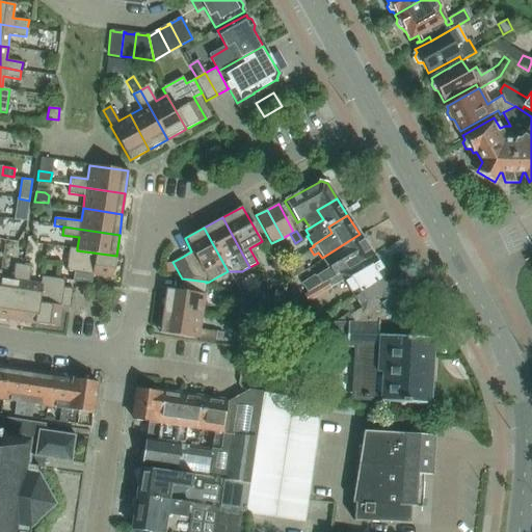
[(328,268),(316,275),(320,285),(326,281),(373,255),(360,234),(322,258),(327,267),(328,268)]
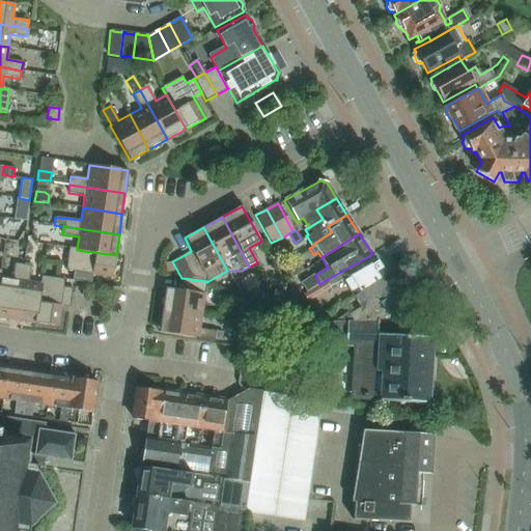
[(72,281),(74,281),(91,283),(87,282),(88,274),(113,278),(116,255),(77,250),(77,248),(68,247),(65,271),(74,272),(72,281)]
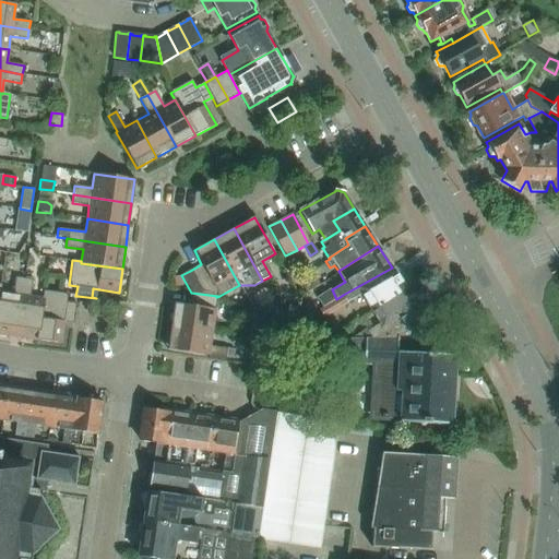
[(392,268),(343,295),(347,301),(360,294),(370,310),(405,288),(401,281),(392,269),(392,268)]
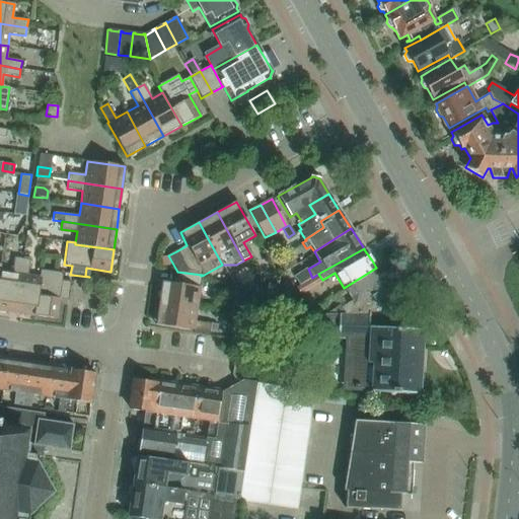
[(280,264),(279,265),(284,272),(296,265),(292,256),(280,264)]
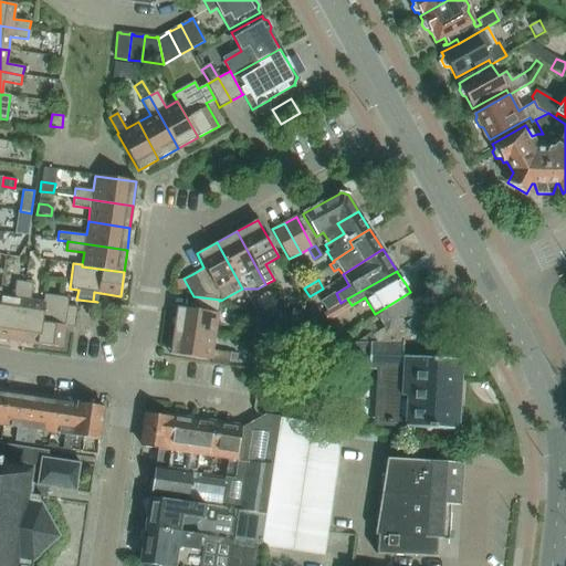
[(12,299),(0,296),(0,338),(16,342),(24,282),(16,281),(12,299)]
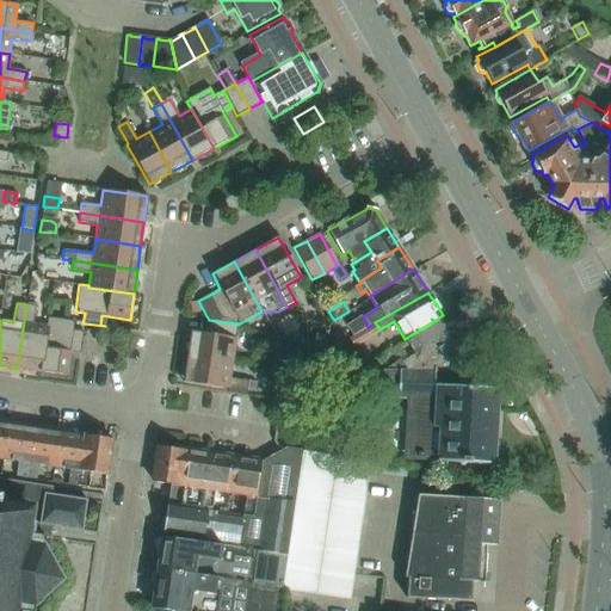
[(36,306),(26,304),(17,369),(41,372),(47,327),(45,327),(32,325),(36,306)]
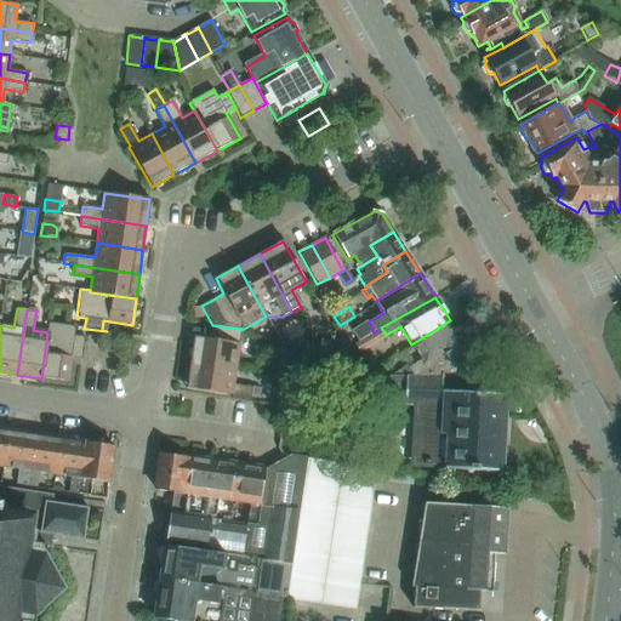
[(296,319),(279,328),(288,343),(305,335),(296,319)]
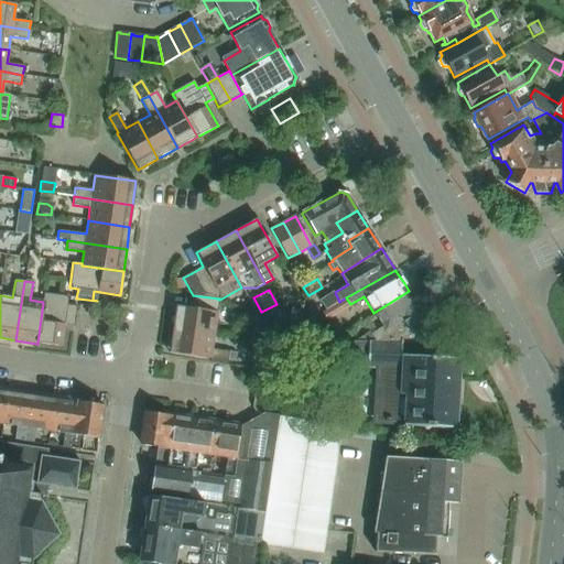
[(334,291),(318,300),(325,310),(339,302),(335,292),(334,291)]
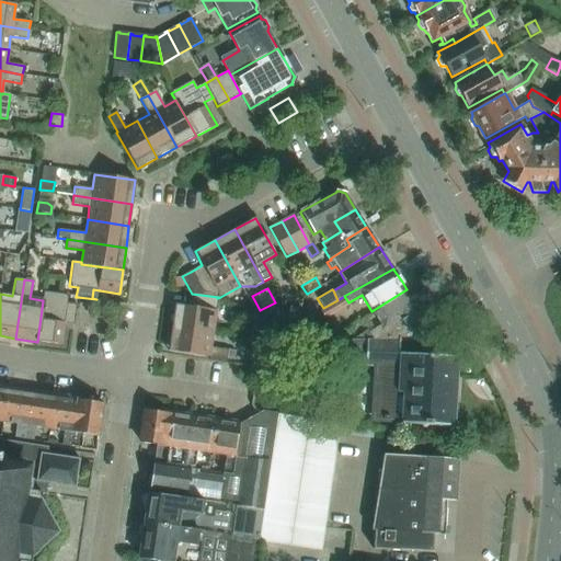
[(380,325),(369,332),(375,341),(399,340),(420,338),(430,336),(423,324),(425,317),(424,317),(407,289),(371,311),(380,325)]
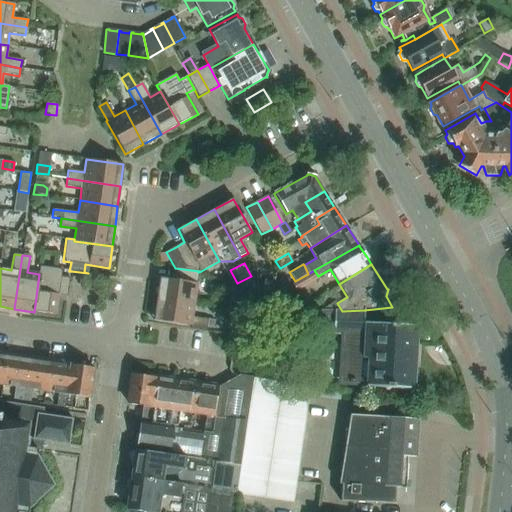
[(66,296),(67,297),(69,278),(61,277),(62,269),(39,266),(38,274),(39,274),(34,312),(55,315),(59,291),(67,292),(66,296)]
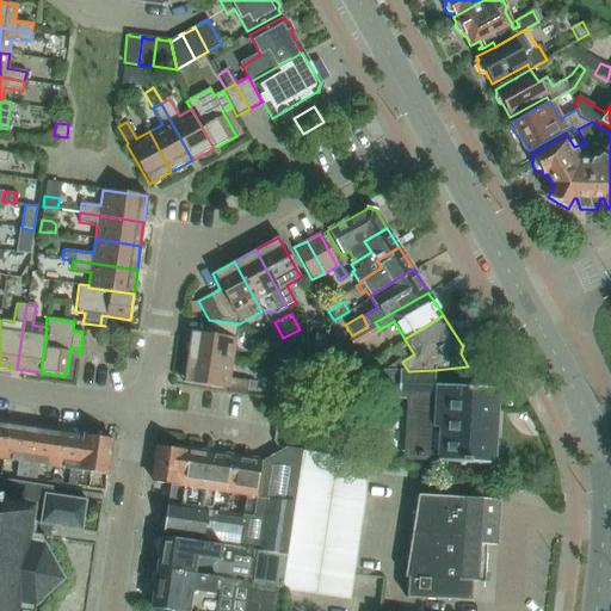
[(190,332),(186,357),(232,364),(236,325),(238,323),(209,320),(207,334),(190,332)]
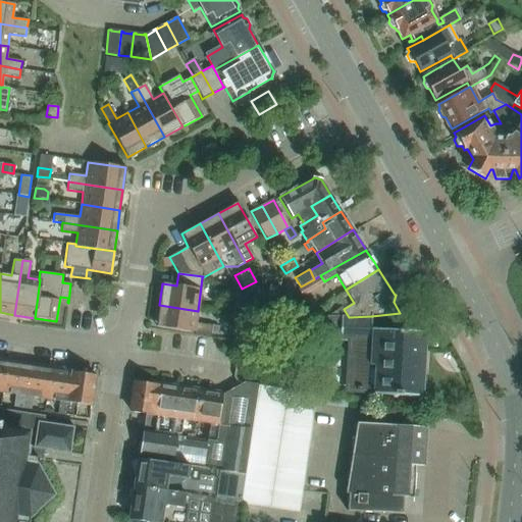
[(301,286),(297,289),(302,296),(324,281),(320,275),(314,279),(301,286)]
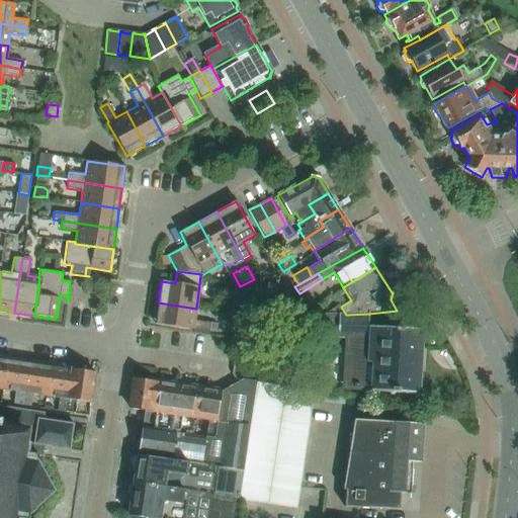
[(268,284),(267,292),(271,293),(277,294),(278,286),(272,285),(268,284)]
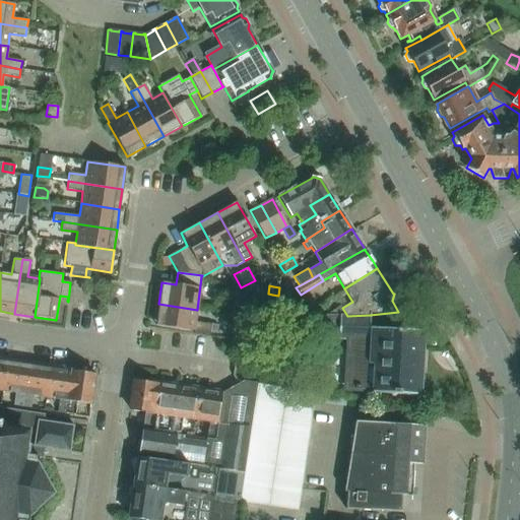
[(280,296),(279,296),(278,296),(272,295),(268,294),(236,288),(231,316),(253,317),(277,315),(279,306),(280,296)]
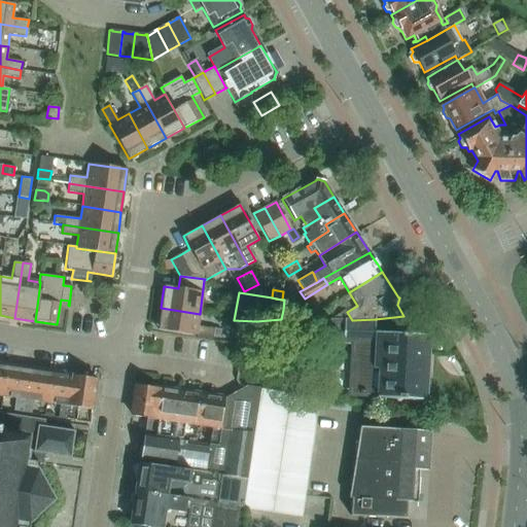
[(200,314),(161,308),(157,329),(197,336),(197,335),(213,337),(214,328),(198,326),(200,314)]
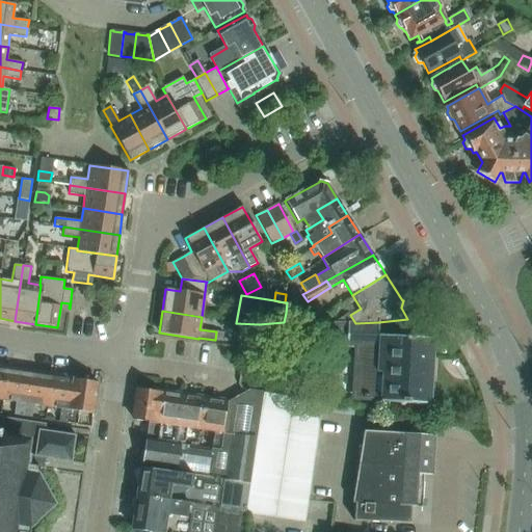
[(286,313),(284,322),(301,321),(300,312),(286,313)]
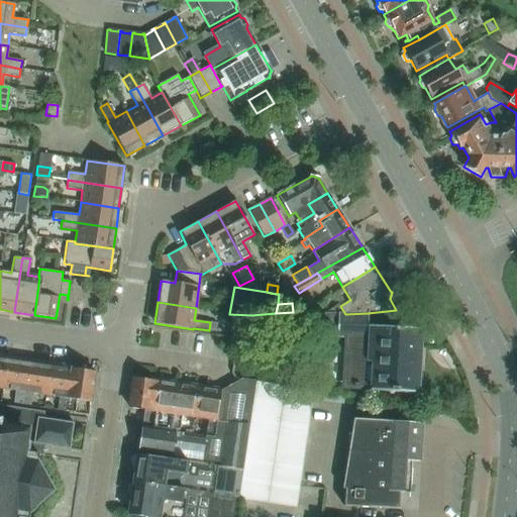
[(339,304),(321,314),(337,314),(345,314),(340,306),(339,304)]
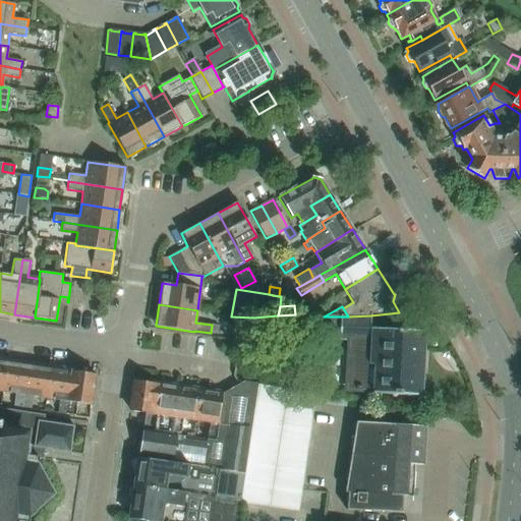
[(340,316),(339,340),(350,341),(347,390),(372,391),(372,394),(374,394),(419,397),(420,397),(424,333),(424,331),(423,331),(422,332),(379,329),(377,329),(369,329),(370,315),(348,316),(340,316)]
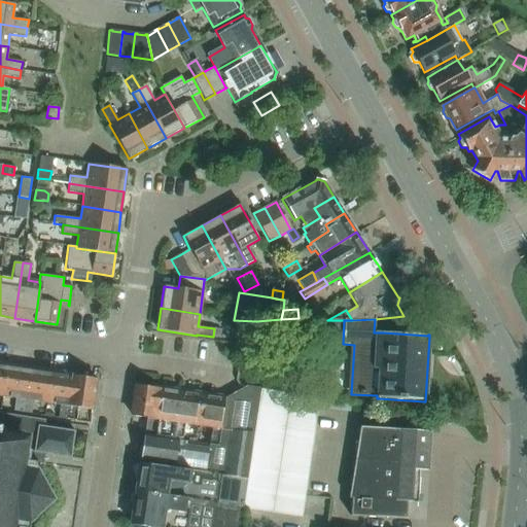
[(7,363),(2,397),(14,399),(12,412),(23,413),(29,369),(24,369),(24,366),(7,363)]
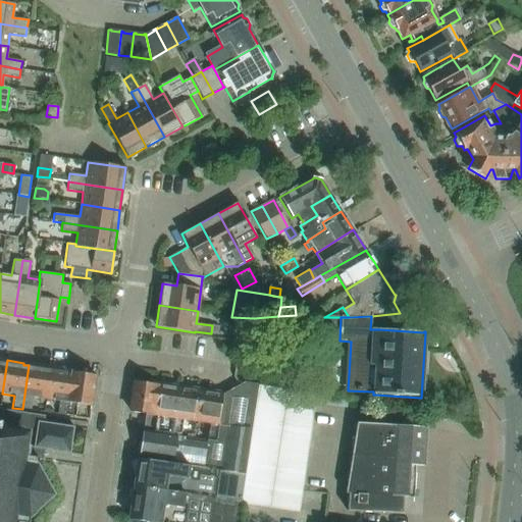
[(29,365),(22,409),(30,410),(32,399),(46,401),(51,367),(34,364),(34,366),(29,365)]
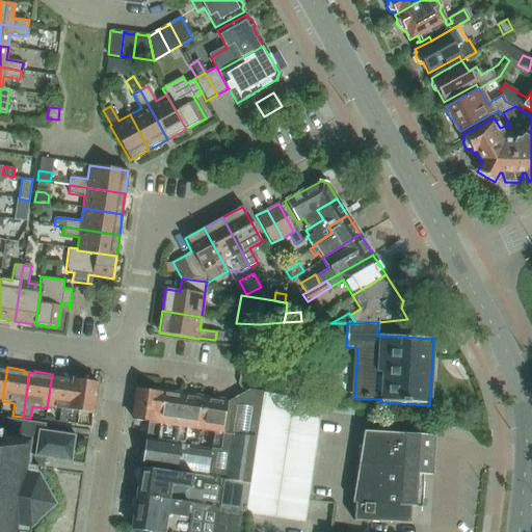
[(57,422),(67,423),(68,423),(74,379),(69,378),(69,376),(52,374),(47,408),(59,409),(57,422)]
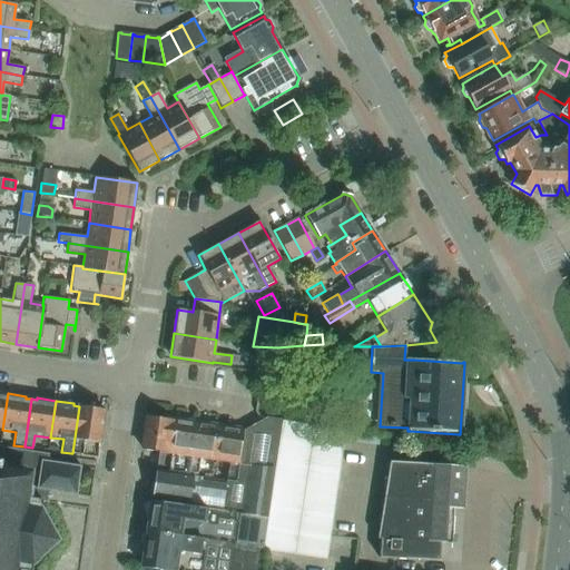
[(81,455),(82,451),(84,441),(99,443),(104,408),(86,405),(85,408),(79,406),(72,453),(81,455)]
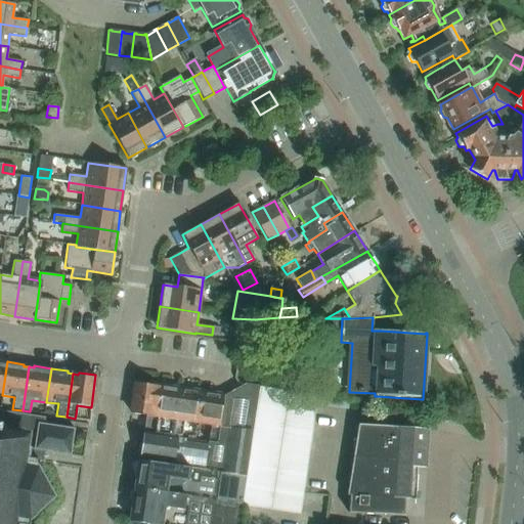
[(143,430),(154,431),(160,385),(159,385),(159,387),(155,386),(155,384),(136,381),(131,413),(145,416),(143,430)]
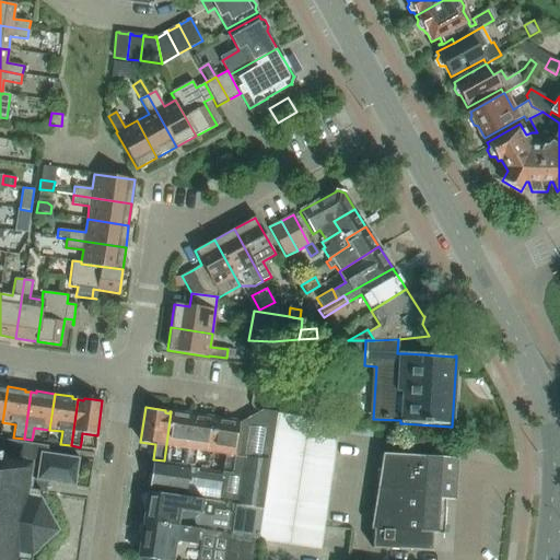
[(222,473),(218,502),(261,509),(276,413),(277,411),(264,409),(256,415),(240,423),(240,421),(238,421),(231,474),(222,473)]
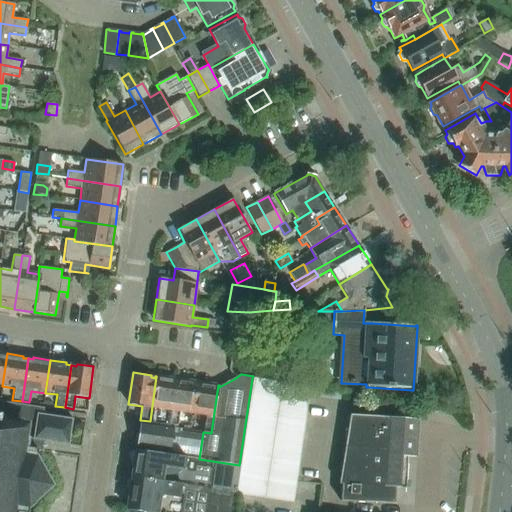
[(168,427),(175,381),(171,380),(171,378),(156,376),(150,421),(149,424),(152,425),(160,426),(168,427)]
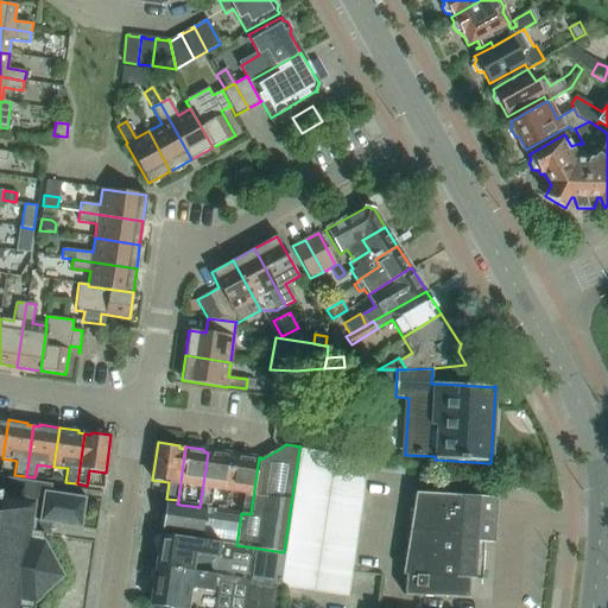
[(213,489),(226,491),(232,454),(214,450),(214,453),(208,453),(200,507),(209,510),(213,489)]
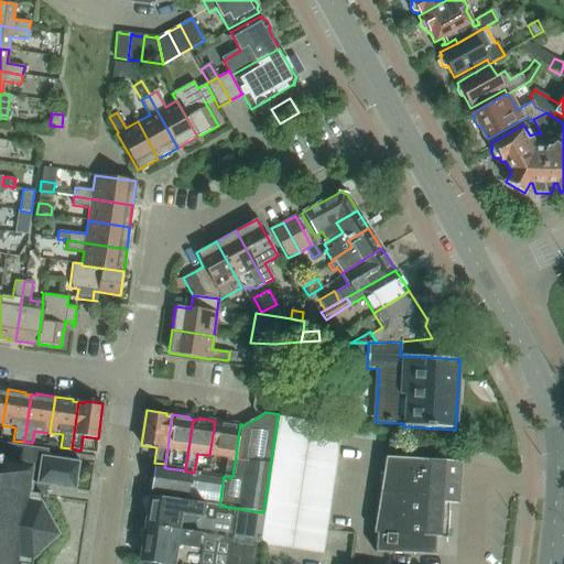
[(235,423),(219,421),(214,456),(226,458),(224,476),(232,477),(240,424),(239,424),(239,426),(235,425),(235,423)]
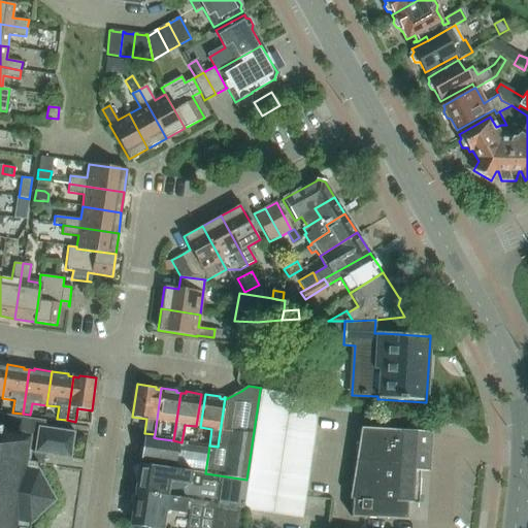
[(45,455),(70,459),(74,432),(40,427),(41,422),(44,422),(0,415),(0,527),(28,527),(29,526),(56,501),(37,469),(38,465),(43,466),(44,460),(45,455)]
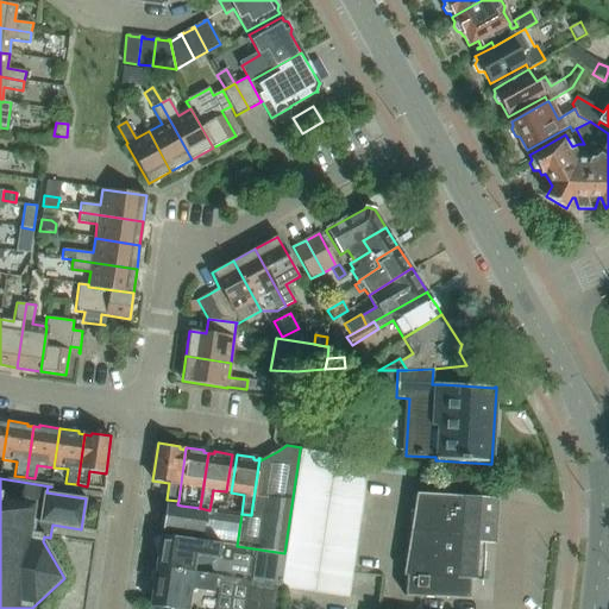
[(497,498),(415,494),(402,576),(406,576),(405,596),(470,600),(471,581),(475,581),(475,579),(473,579),(475,570),(479,566),(481,557),(476,553),(476,544),(495,545),(495,544),(494,542),(496,500),(497,500),(497,498)]
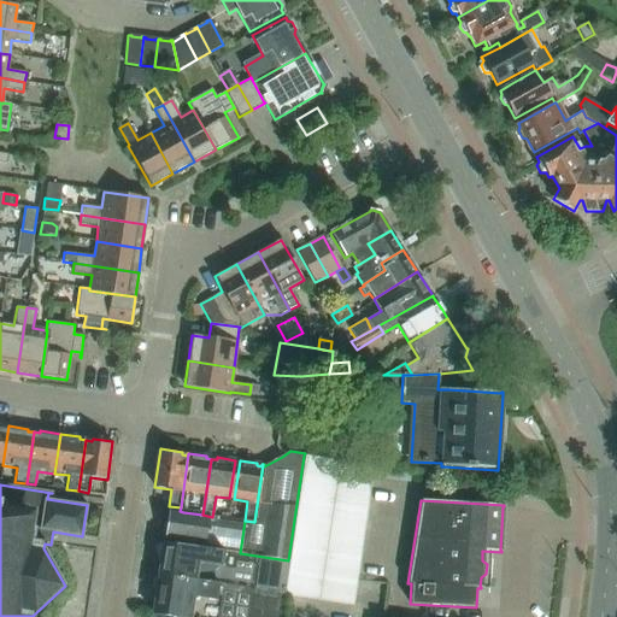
[(203,544),(201,548),(240,554),(240,553),(245,521),(212,517),(203,515),(193,513),(183,512),(180,511),(169,510),(166,522),(164,524),(163,532),(165,534),(164,539),(203,544)]
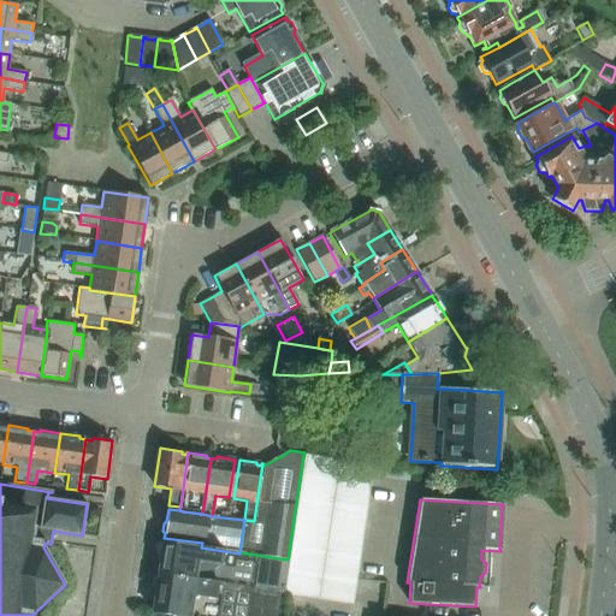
[(159,568),(158,575),(283,592),(288,560),(240,552),(240,554),(201,548),(163,542),(159,568)]
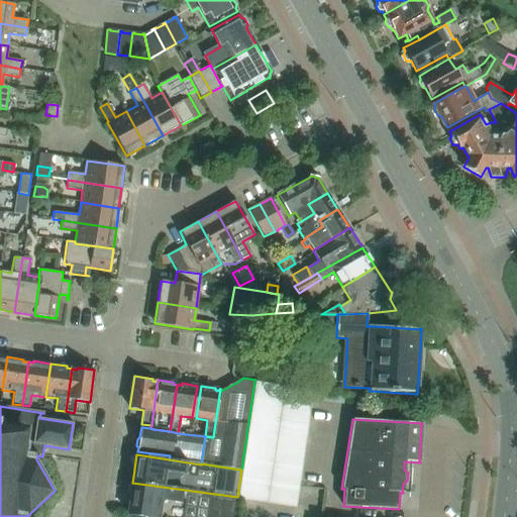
[(128,515),(143,516),(234,516),(237,500),(237,497),(132,483),(128,515)]
